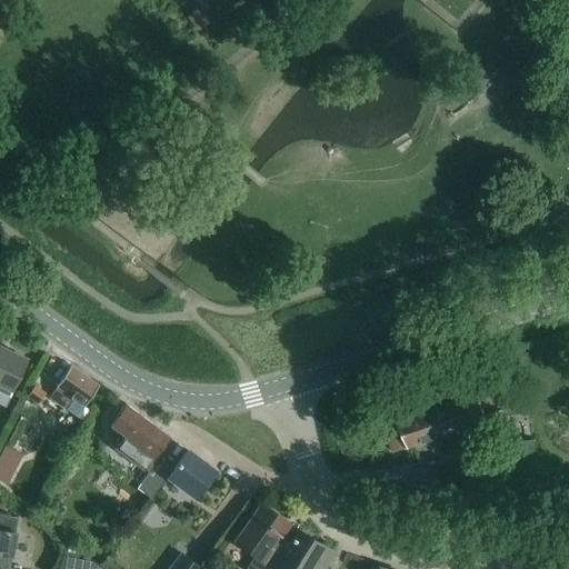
[(198,30),(199,29),(208,22),(196,8),(186,16),(198,30)]
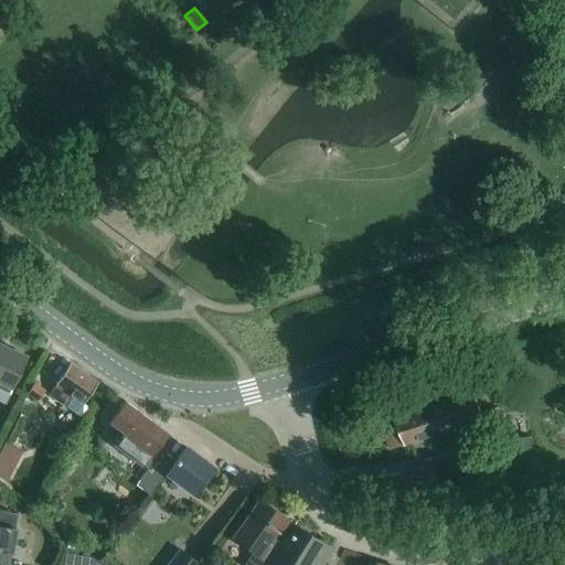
[(64,360),(71,345),(59,340),(52,353),(64,360)]
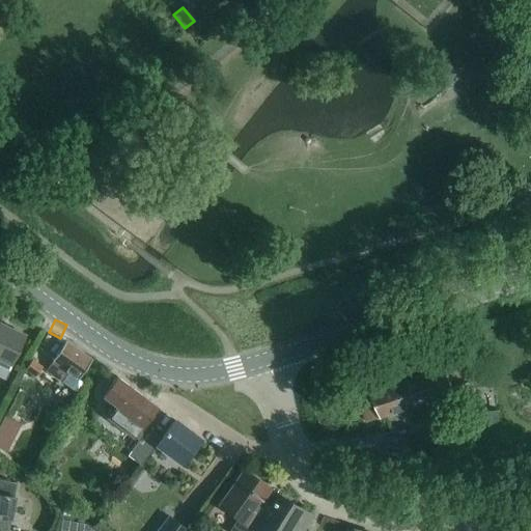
[(0,359),(10,364),(24,335),(0,323),(0,359)]
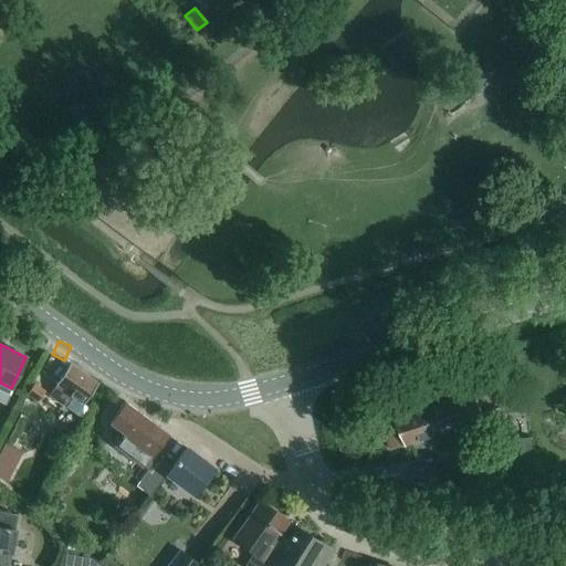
[(56,384),(50,394),(65,405),(82,416),(90,406),(83,401),(84,400),(97,383),(70,363),(56,380),(55,383),(56,384)]
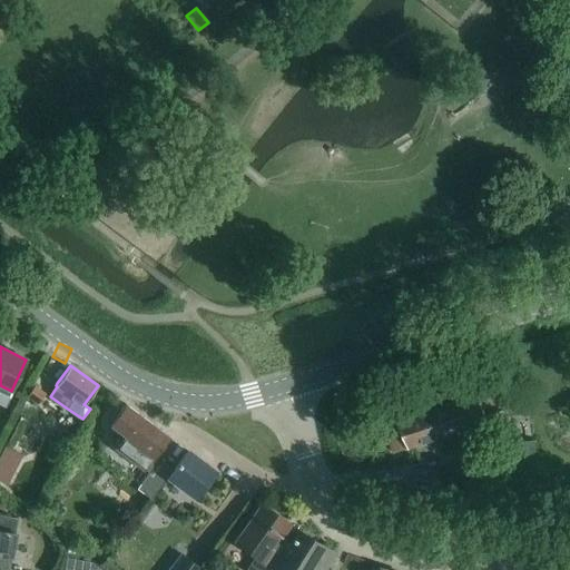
[(33,385),(27,396),(37,403),(45,393),(33,385)]
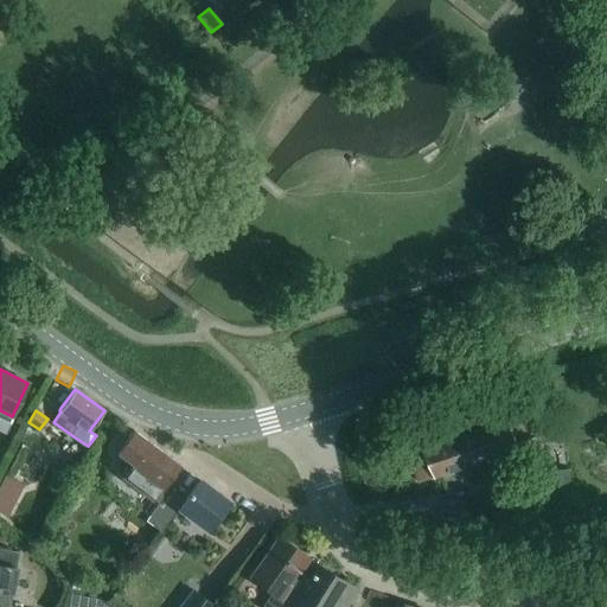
[(434,477),(518,447),(510,420),(425,448),(425,449),(423,449),(434,477)]
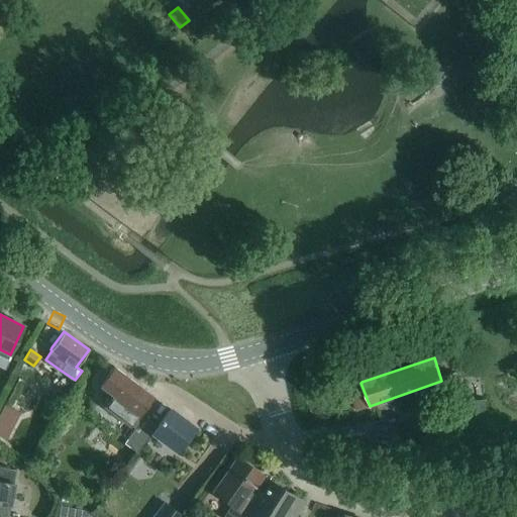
[(149,434),(157,425),(140,413),(152,396),(113,366),(100,384),(114,394),(104,408),(130,427),(131,426),(134,428),(124,442),(137,451),(149,434)]
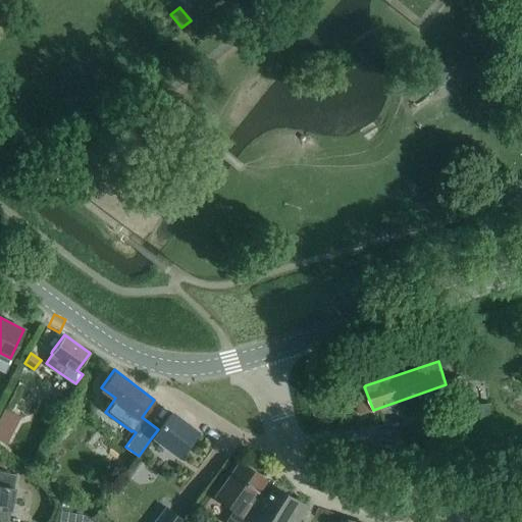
[(181,453),(185,448),(197,431),(171,412),(158,429),(151,438),(174,456),(178,450),(181,453)]
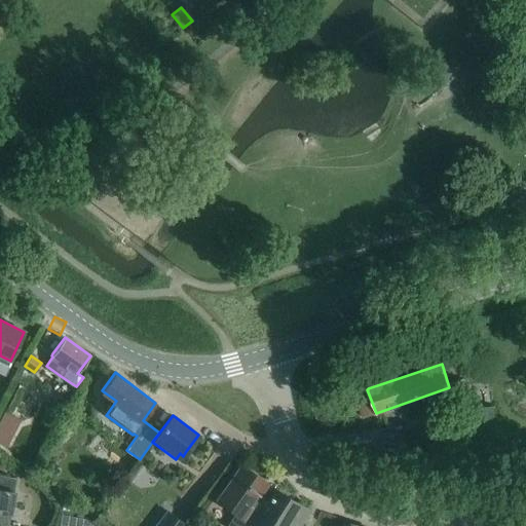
[(20,459),(26,451),(12,441),(6,450),(20,459)]
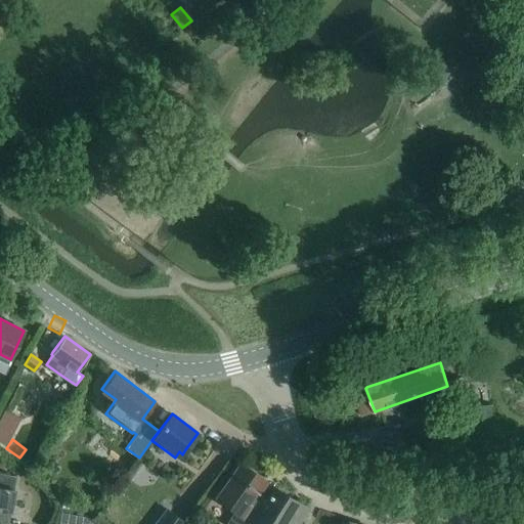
[(227,523),(250,523),(251,523),(263,505),(253,496),(264,480),(241,464),(229,480),(217,497),(234,511),(226,523),(227,523)]
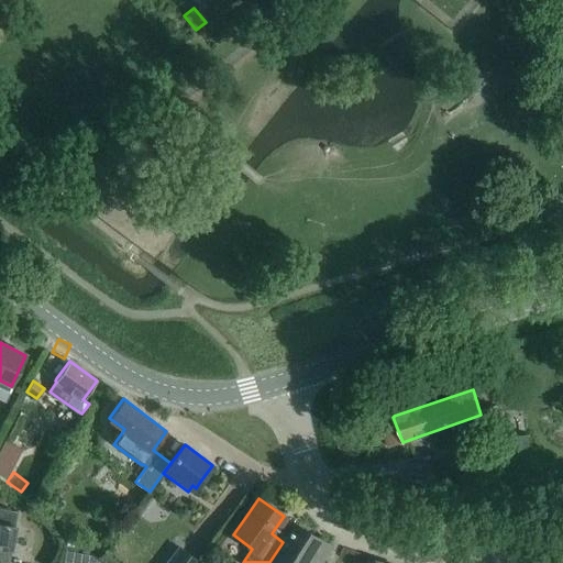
[(15,525),(18,511),(0,508),(0,560),(1,561),(9,562),(11,549),(12,549),(18,526),(15,525)]
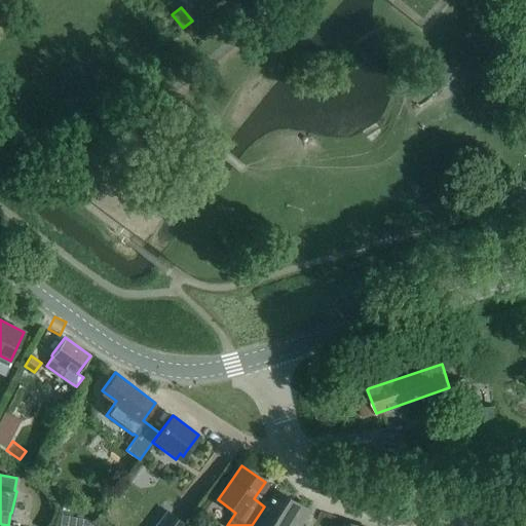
[(298,525),(307,511),(299,505),(299,503),(275,489),(264,506),(252,525),(298,525)]
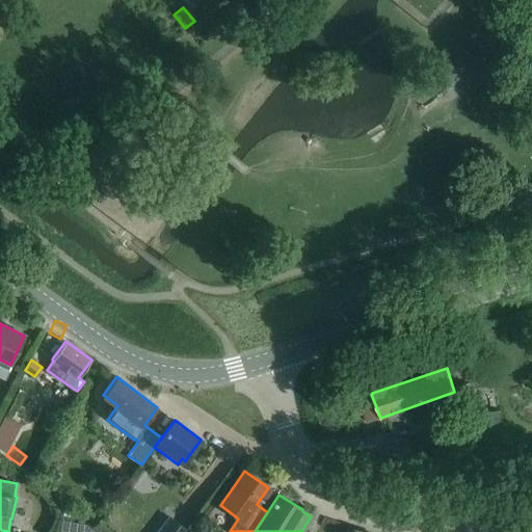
[(187,531),(189,531),(168,515),(156,531),(187,531)]
